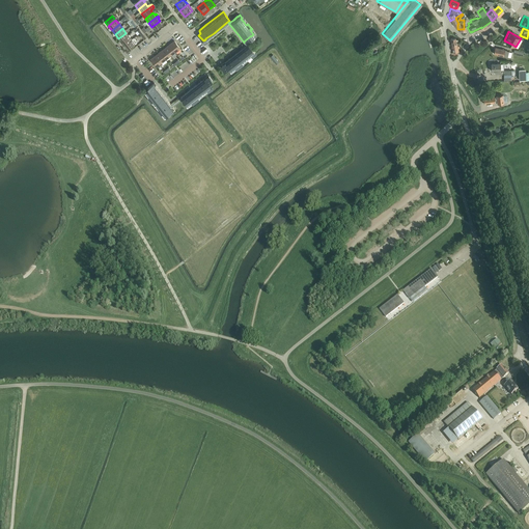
[(126,33),(118,38),(122,44),(130,37),(126,33)]
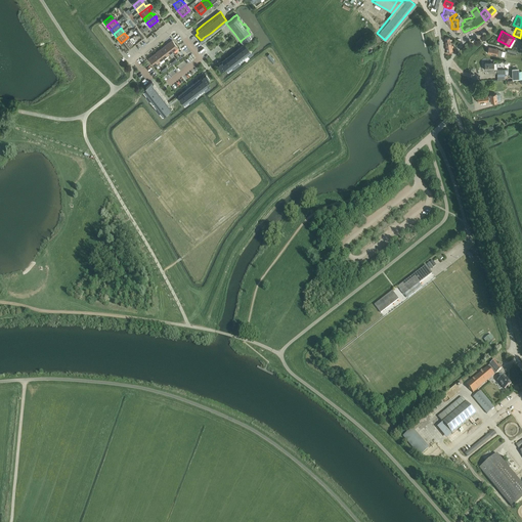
[(128,37),(121,43),(124,47),(133,40),(129,36),(128,37)]
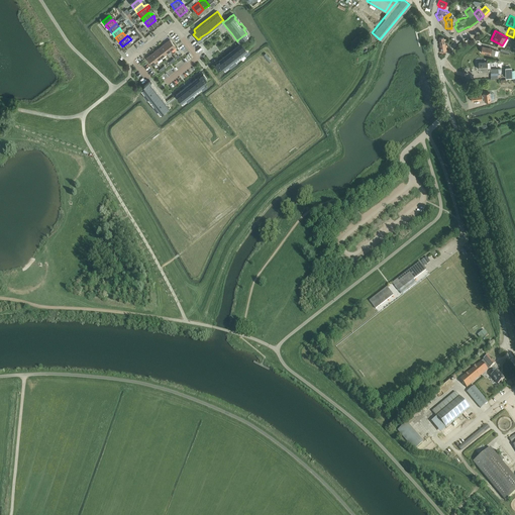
[(163,41),(169,48),(174,45),(168,37),(163,41)]
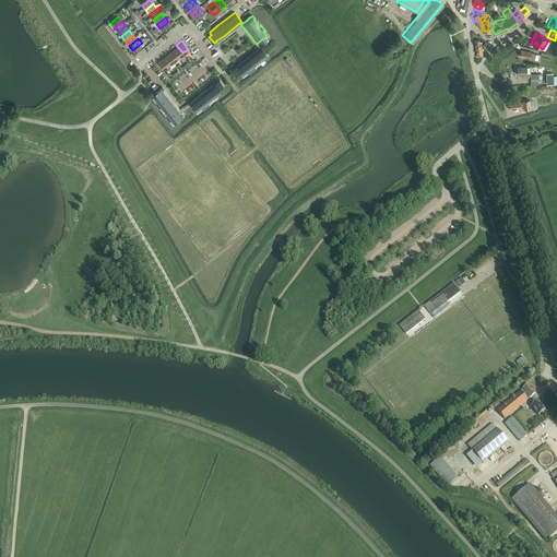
[(172,48),(177,57),(182,52),(176,45),(172,48)]
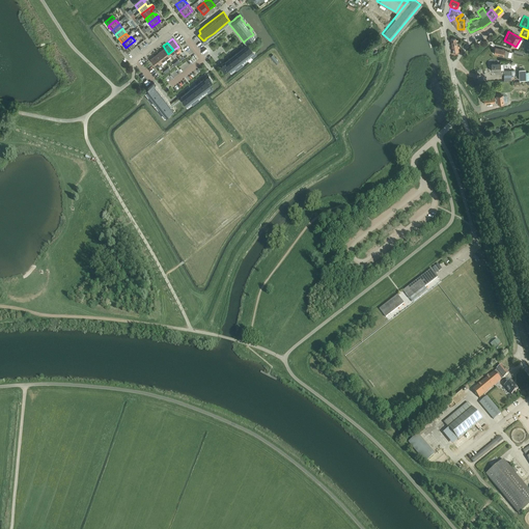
[(219,63),(219,64),(223,70),(226,66),(227,66),(228,67),(228,68),(229,70),(233,65),(234,67),(239,64),(242,61),(241,60),(245,57),(249,54),(250,55),(254,52),(253,51),(252,50),(247,43),(246,43),(245,44),(242,46),(239,49),(234,51),(233,52),(230,55),(227,57),(226,58),(223,60),(223,61),(219,63)]
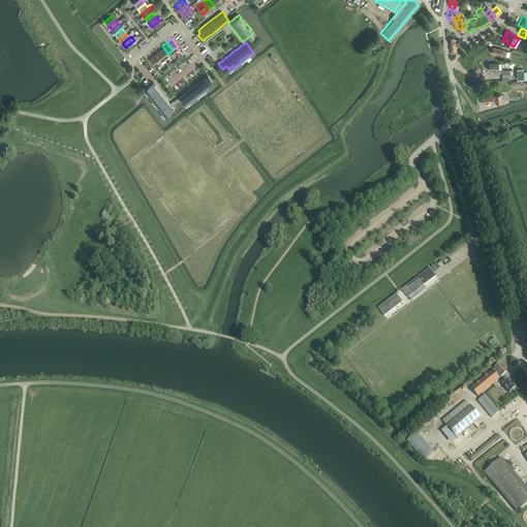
[(157,50),(163,57),(167,54),(162,45),(157,50)]
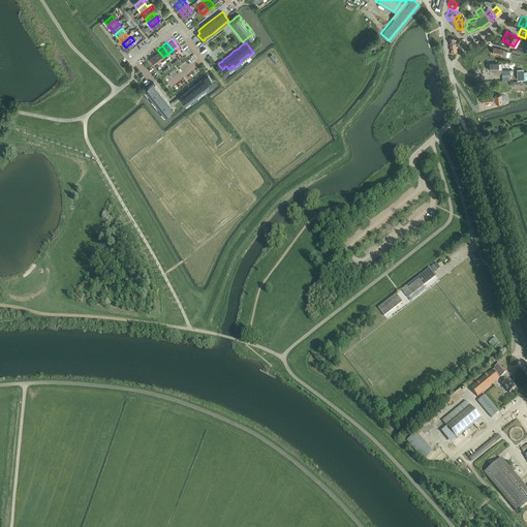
[(490,52),(503,54),(504,55),(505,50),(502,49),(503,48),(492,45),(490,52)]
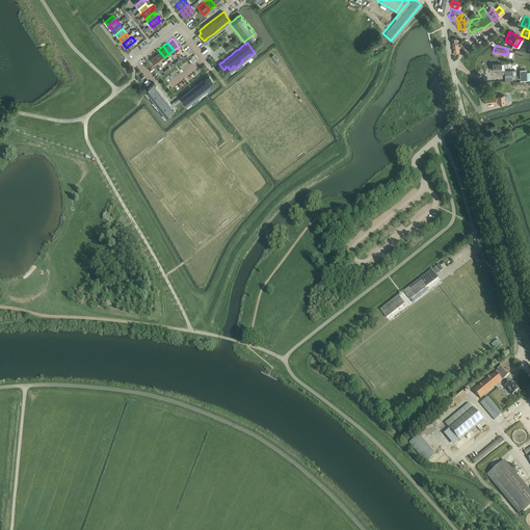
[(153,53),(159,61),(164,57),(158,50),(153,53)]
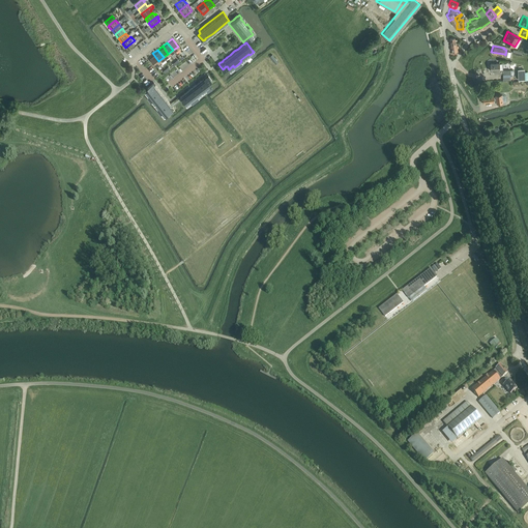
[(154,64),(158,61),(152,53),(148,57),(154,64)]
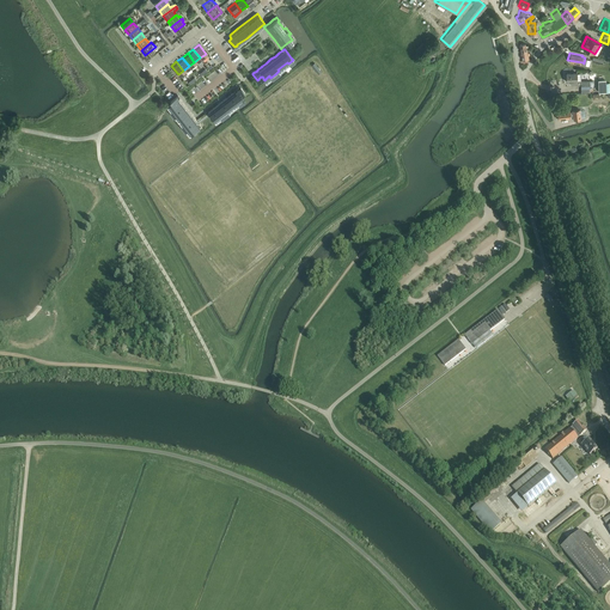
[(316,72),(319,69),(312,61),(310,63),(316,72)]
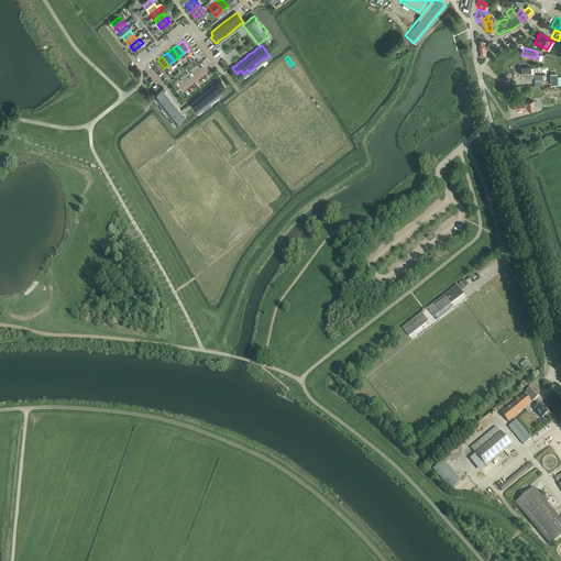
[(540,73),(529,73),(529,65),(519,66),(519,74),(525,74),(525,77),(532,77),(532,79),(540,79),(540,73)]
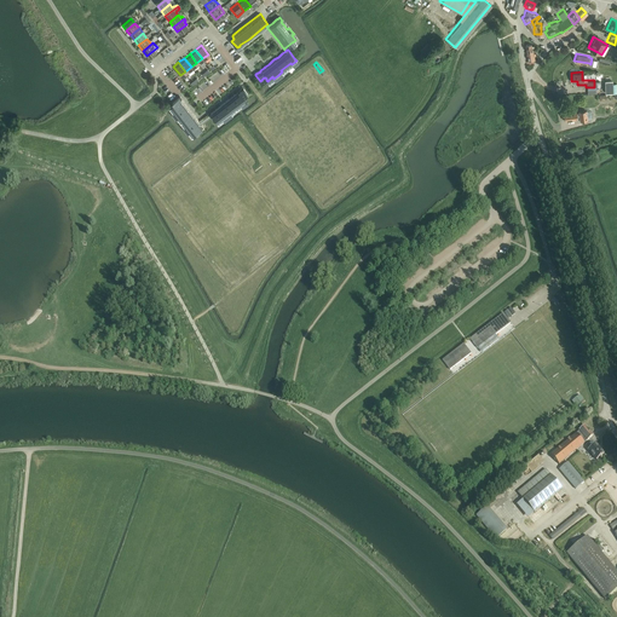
[(213,108),(208,111),(211,114),(215,120),(217,121),(221,117),(223,119),(226,115),(231,113),(230,110),(235,107),(240,103),(241,104),(246,101),(244,99),(243,98),(242,97),(241,96),(246,92),(241,86),(236,90),(232,92),(231,93),(228,97),(223,101),(221,101),(218,104),(214,107),(213,108)]
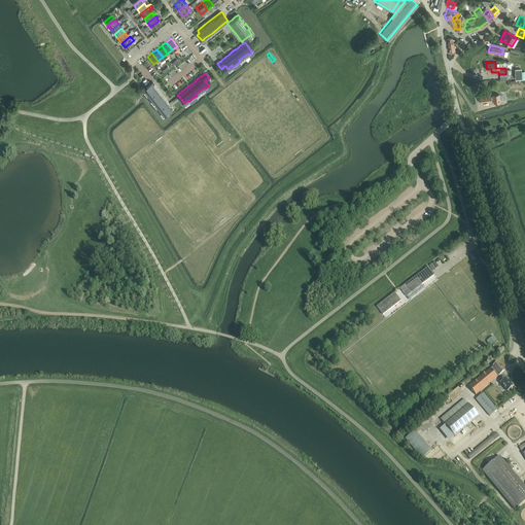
[(142,90),(141,91),(146,97),(147,100),(149,98),(152,102),(154,105),(153,107),(155,109),(158,111),(159,110),(162,114),(164,113),(172,106),(170,104),(168,102),(167,100),(162,94),(158,88),(152,82),(151,80),(145,85),(146,86),(144,89),(142,90)]
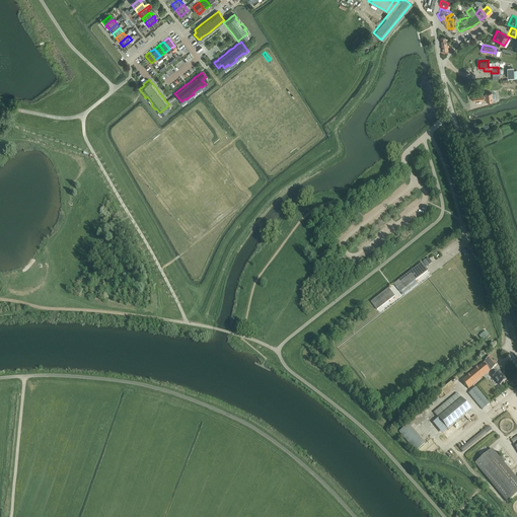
[(470,93),(471,99),(485,97),(485,99),(491,98),(490,91),(484,91),(484,92),(478,93),(478,92),(470,93)]
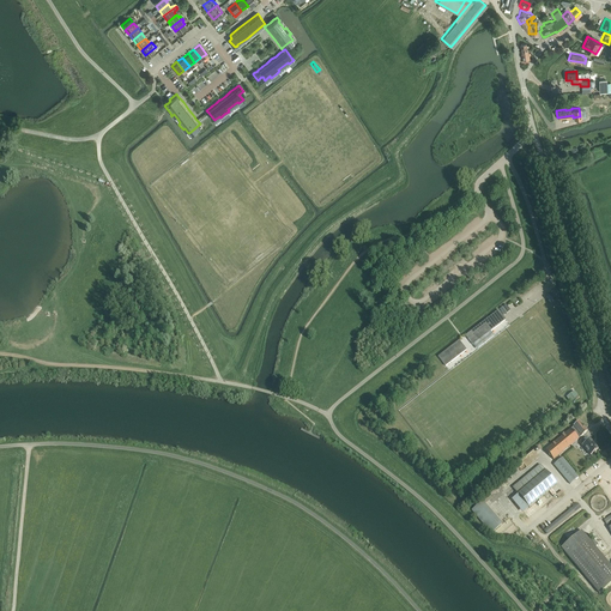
[(503,318),(496,308),(464,333),(471,343),(503,318)]
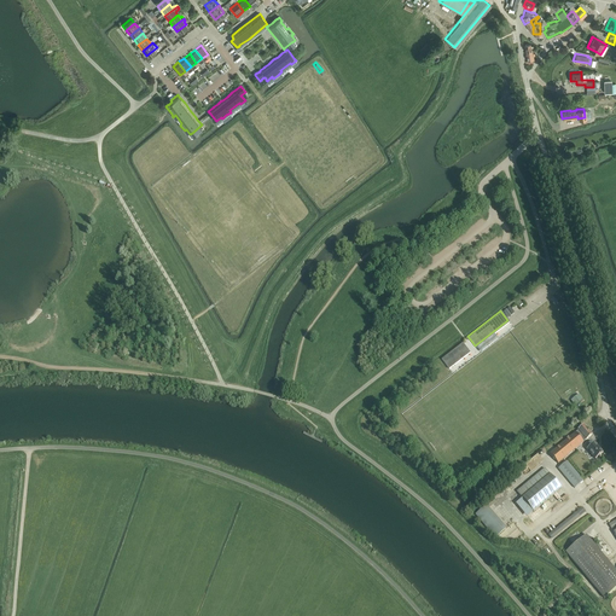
[(440,358),(447,367),(468,352),(460,342),(440,358)]
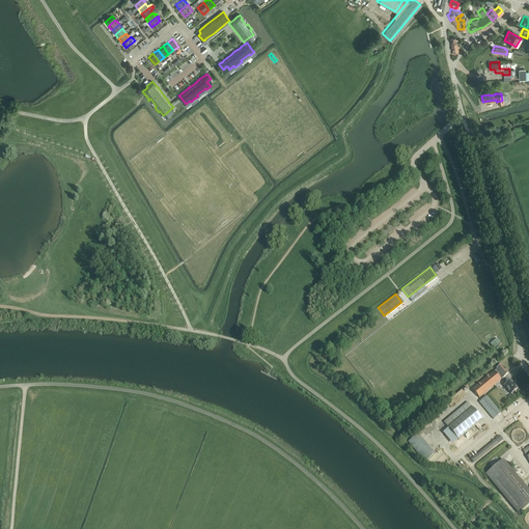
[(495,337),(489,342),(492,347),(499,342),(495,337)]
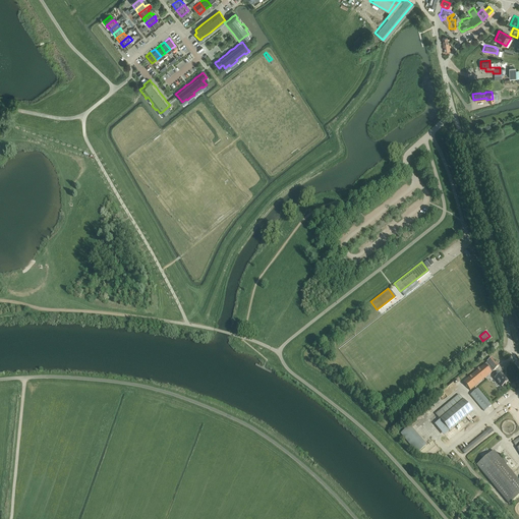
[(483,362),(464,379),(461,381),(468,389),(489,371),(489,370),(497,364),(489,356),(484,360),(485,361),(483,363),(483,362)]
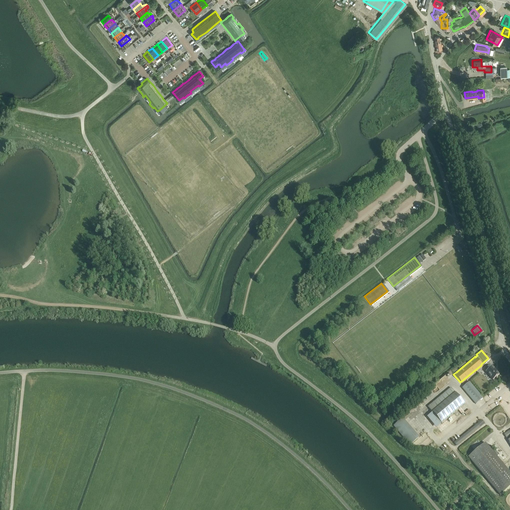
[(493,363),(488,368),(495,376),(500,371),(493,363)]
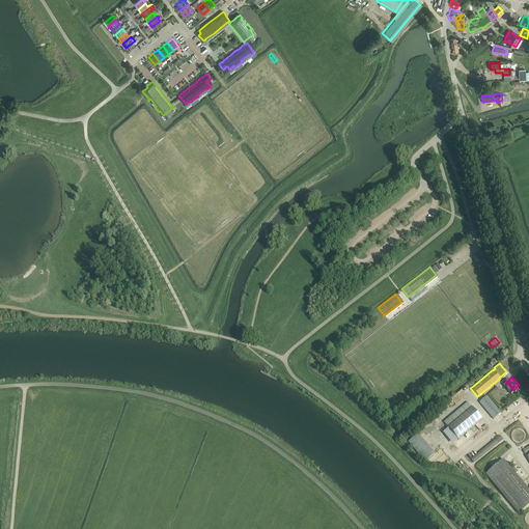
[(477,400),(492,418),(499,412),(484,394),(477,400)]
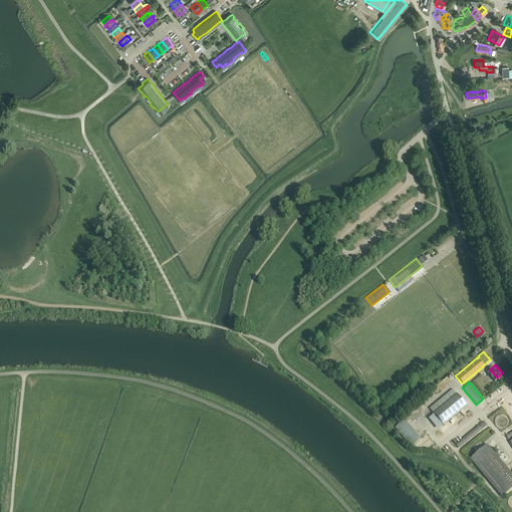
[(451,388),(428,407),(442,424),(465,405),(451,388)]
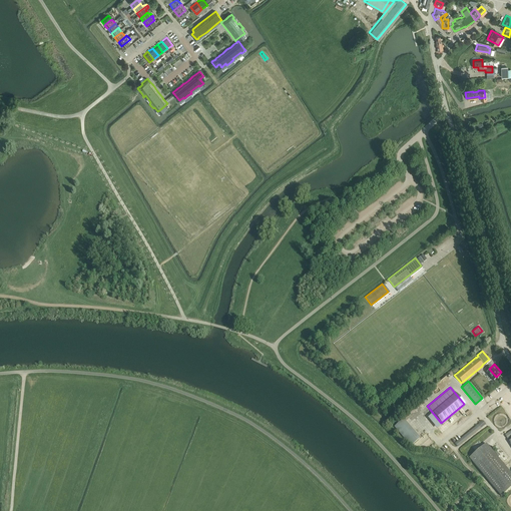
[(464,404),(450,416),(449,416),(451,418),(466,407),(464,404)]
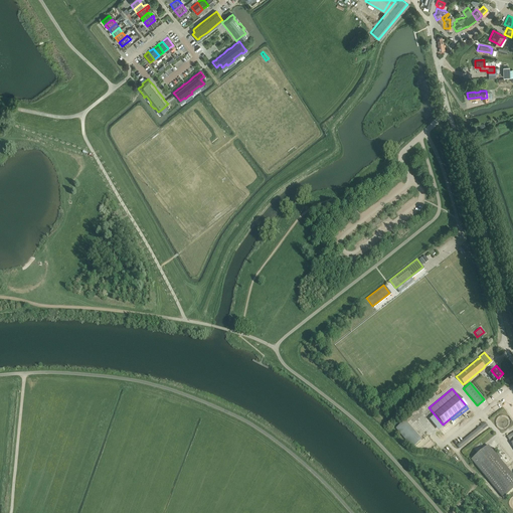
[(410,447),(419,439),(403,419),(394,428),(410,447)]
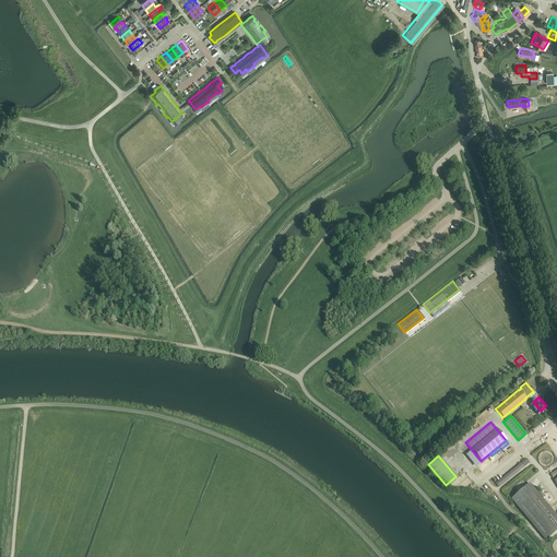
[(519,462),(494,482),(496,485),(522,464),(526,461),(524,458),(519,462)]
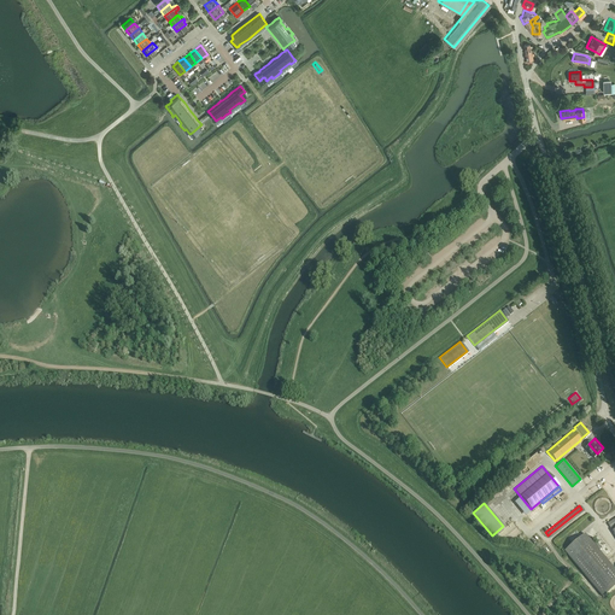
[(580,534),(562,550),(601,596),(614,584),(614,570),(597,549),(599,546),(590,536),(587,538),(583,532),(580,534)]
